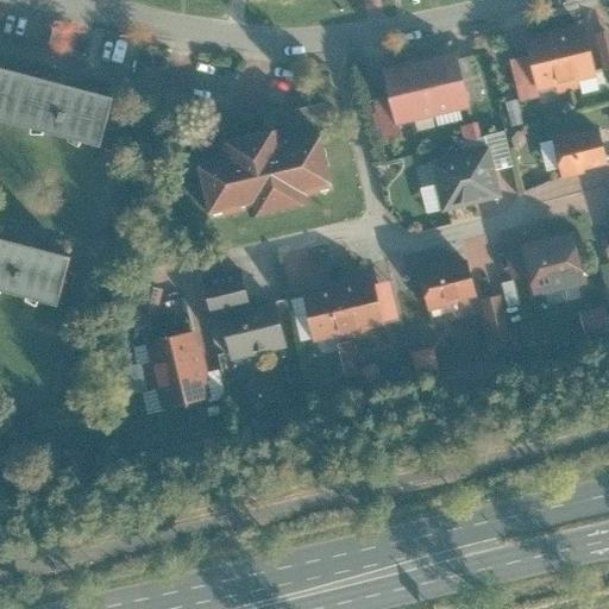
[(556,30),(570,89),(579,87),(578,80),(595,75),(584,23),(556,30)]
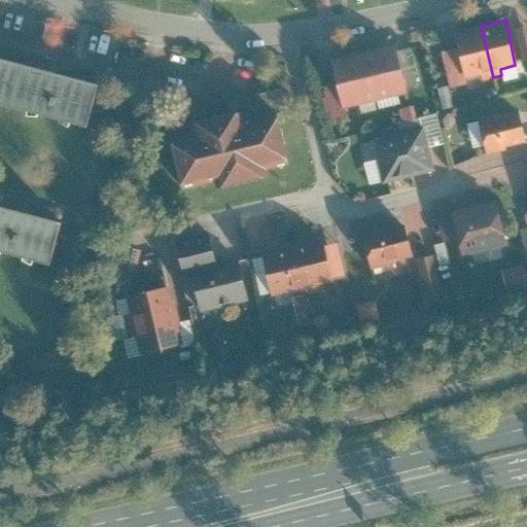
[(526,59),(526,25),(513,28),(521,61),(526,59)]
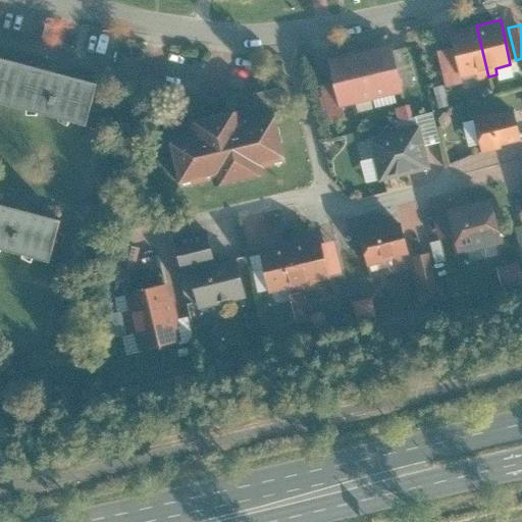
[(488,76),(476,25),(450,32),(454,46),(461,76),(474,72),(476,80),(488,76)]
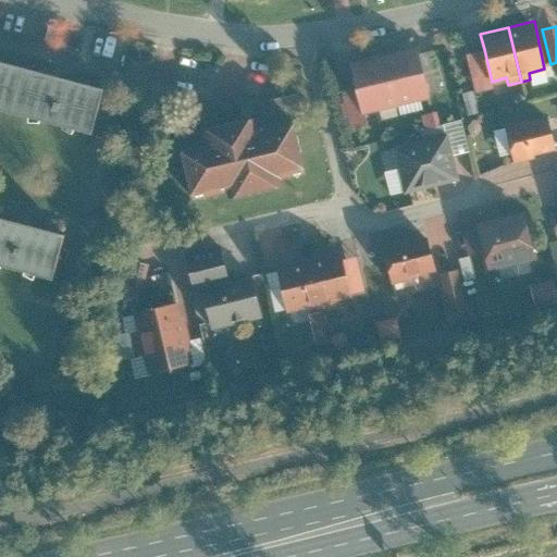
[(413,47),(382,54),(394,104),(426,96),(413,47)]
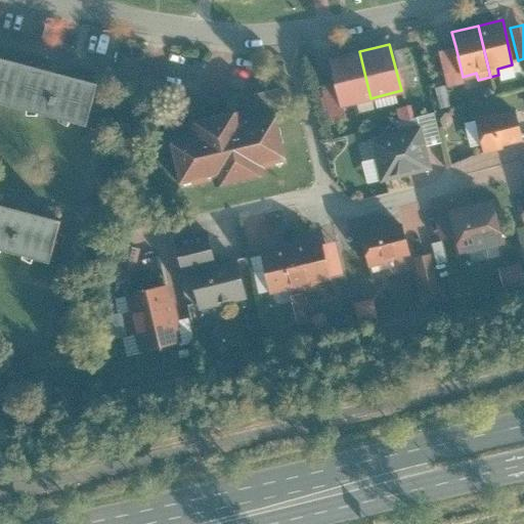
[(464,82),(463,77),(455,46),(438,50),(447,87),(464,82)]
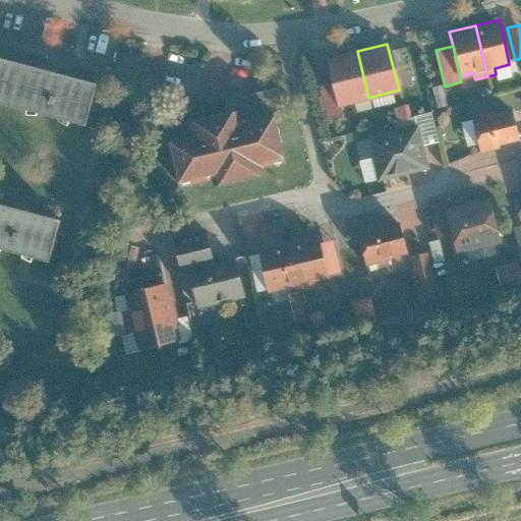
[(368,98),(357,51),(325,59),(332,84),(337,106),(368,98)]
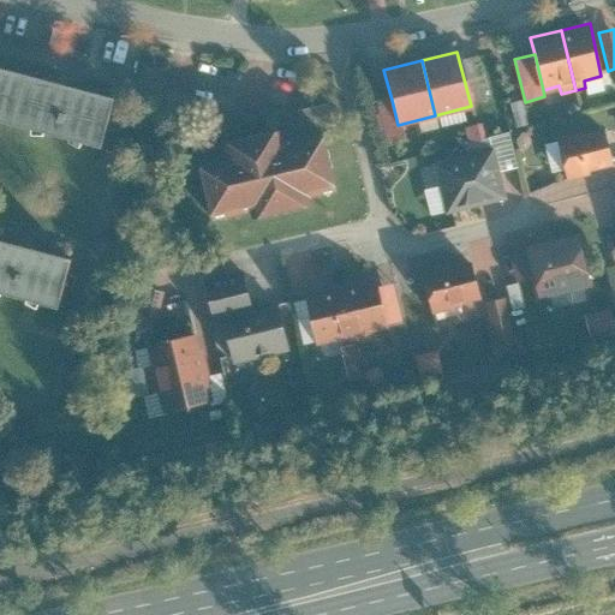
[(0,119),(109,150),(124,99),(69,83),(0,64),(0,119)]
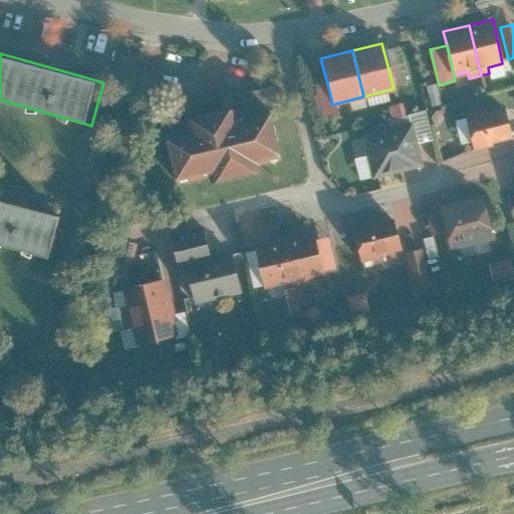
[(332,104),(327,83),(315,86),(322,118),(335,115),(332,104)]
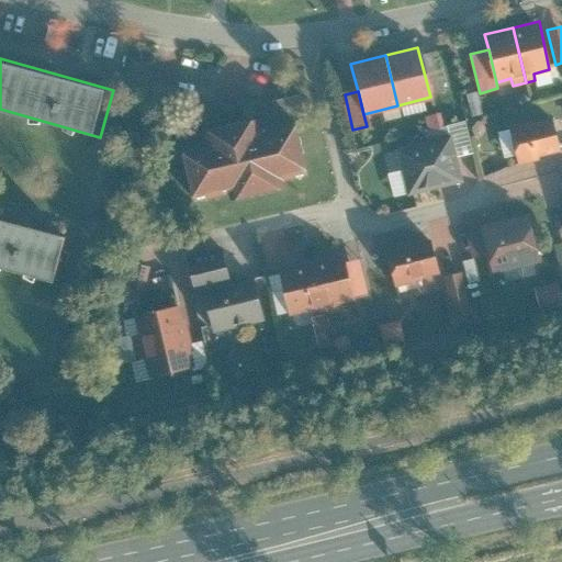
[(302,93),(266,101),(271,124),(306,116),(302,93)]
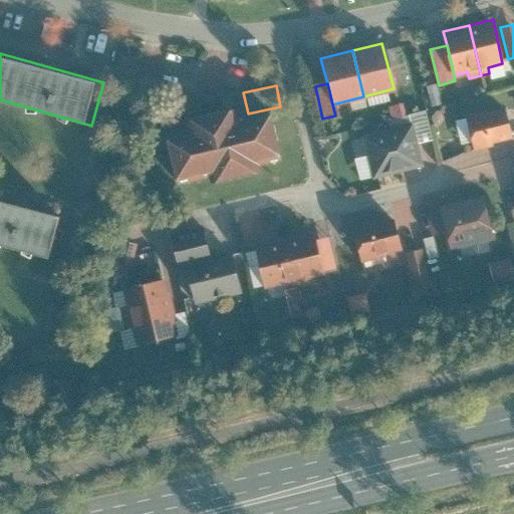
[(505,106),(465,116),(473,148),(512,138),(505,106)]
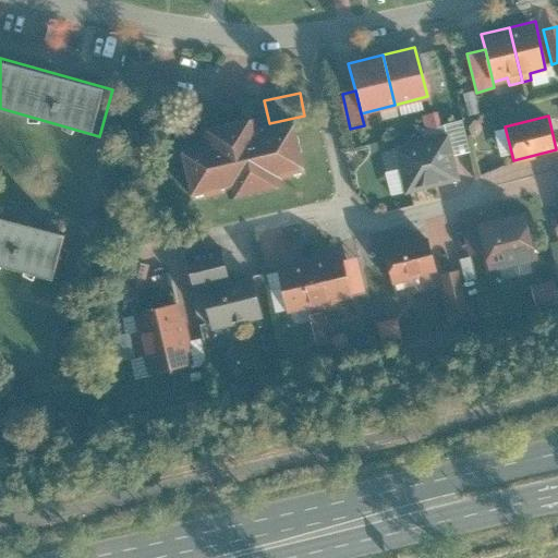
[(213,140),(183,147),(195,197),(237,190),(238,196),(287,184),(286,177),(307,172),(295,121),(259,129),(257,117),(209,126),(213,140)]
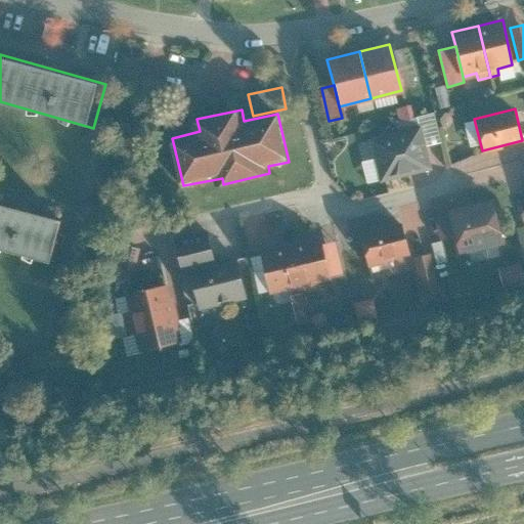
[(418,126),(367,137),(378,182),(428,171),(418,126)]
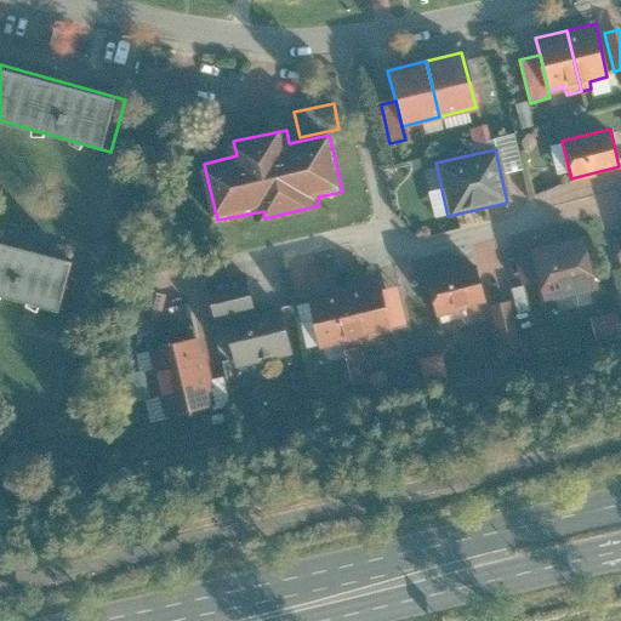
[(70,254),(0,235),(0,300),(55,314),(70,254)]
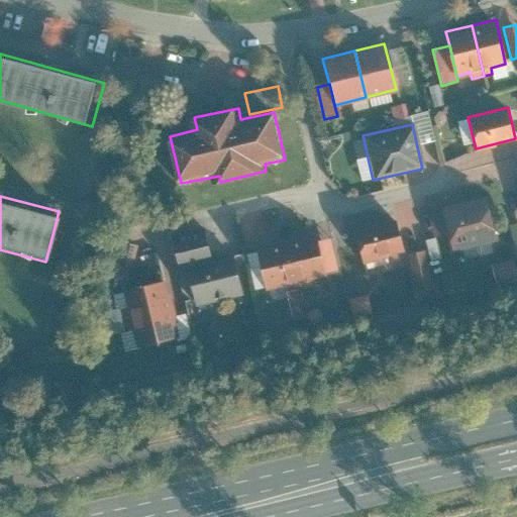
[(484,196),(439,207),(450,252),(494,242),(484,196)]
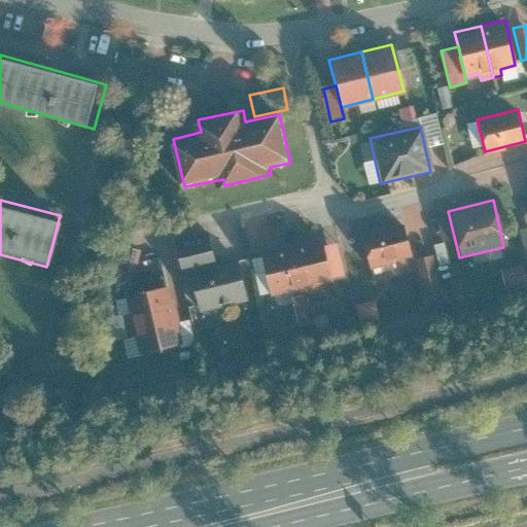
[(403,225),(360,235),(367,268),(410,259),(403,225)]
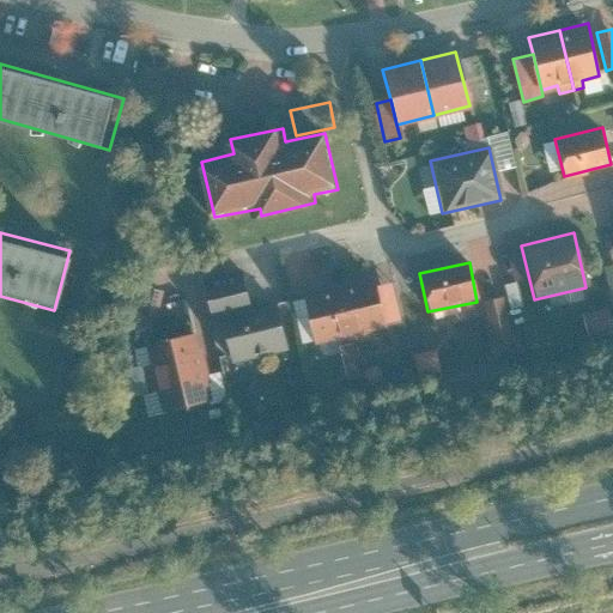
[(279,309),(254,315),(242,268),(206,277),(219,328),(228,327),(236,363),(290,351),(279,309)]
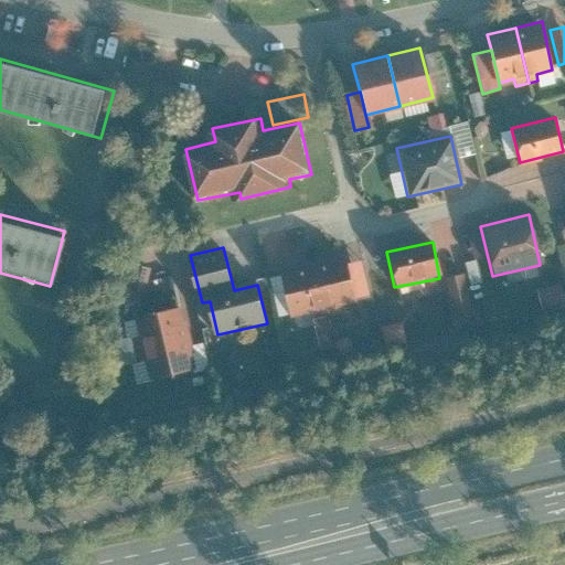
[(345,255),(316,262),(327,305),(356,297),(345,255)]
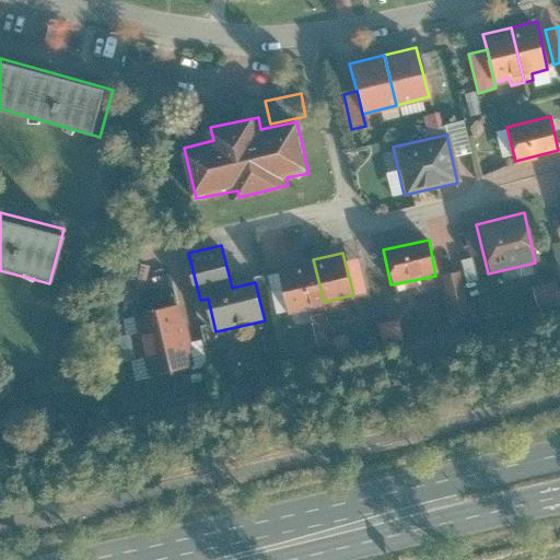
[(324,302),(313,259),(283,267),(293,310),(324,302)]
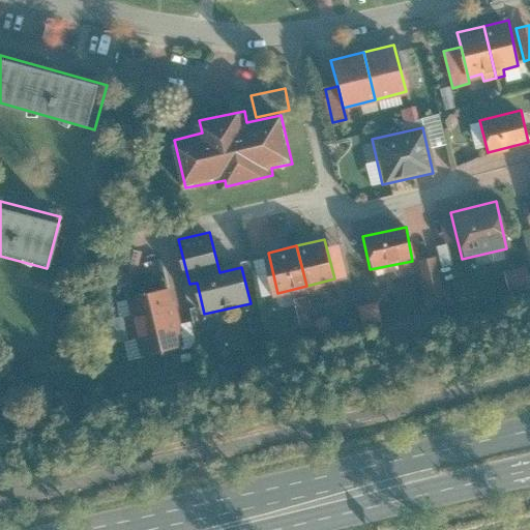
[(142,252),(129,248),(121,280),(135,283),(142,252)]
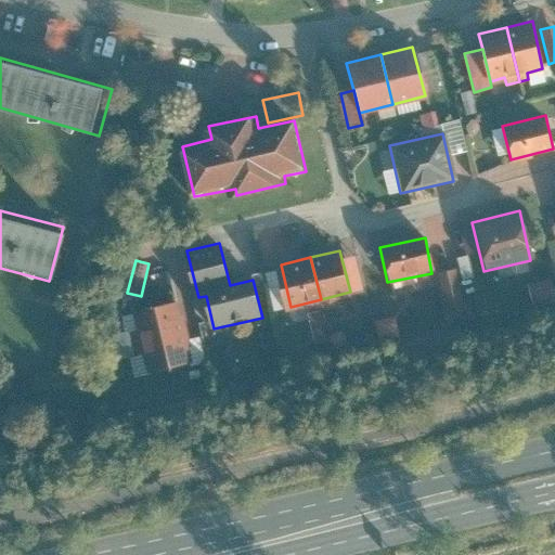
[(466,308),(455,269),(436,274),(446,313),(466,308)]
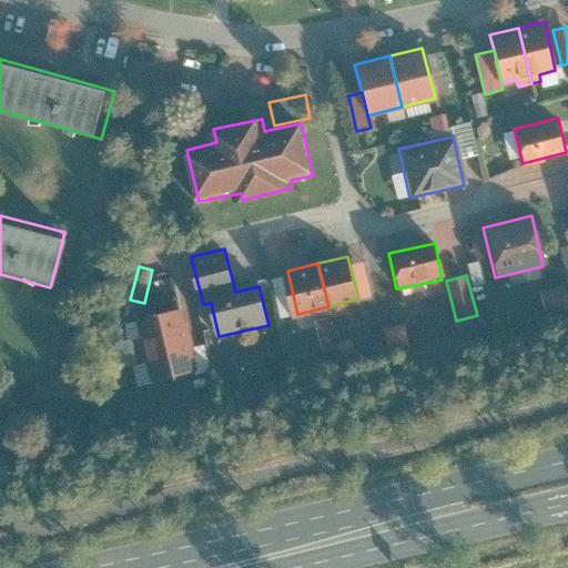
[(564,285),(541,290),(545,310),(567,305),(564,285)]
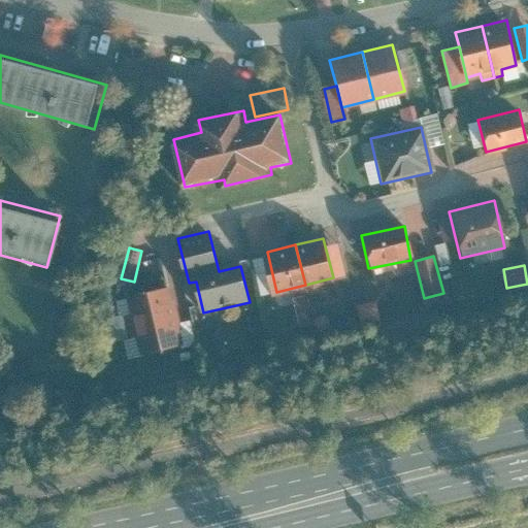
[(317,284),(318,295),(334,293),(333,282),(317,284)]
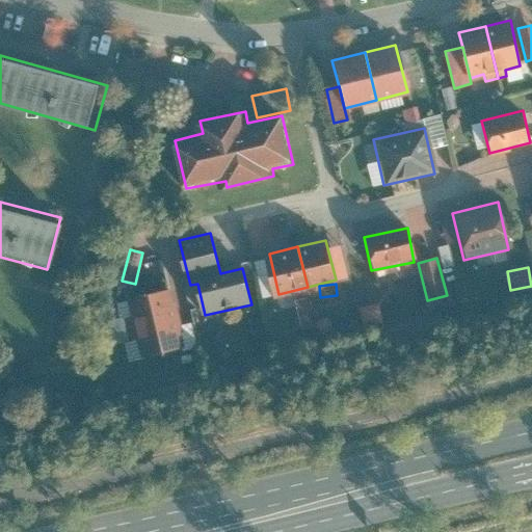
[(179,317),(171,289),(129,299),(135,327),(179,317)]
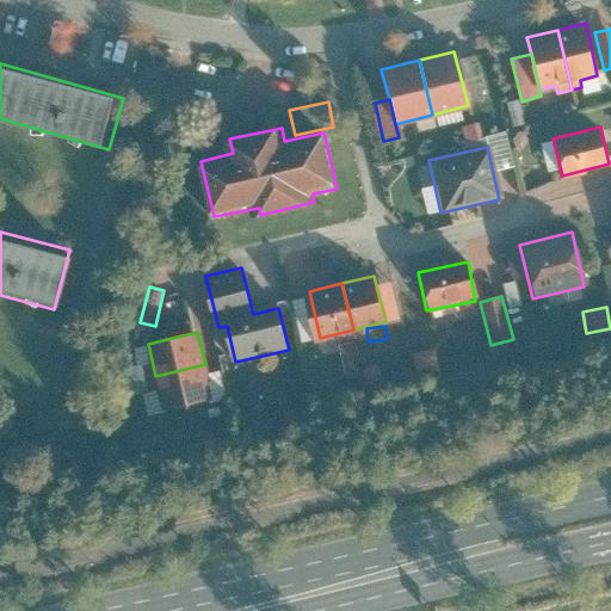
[(307,384),(302,363),(288,366),(292,388),(307,384)]
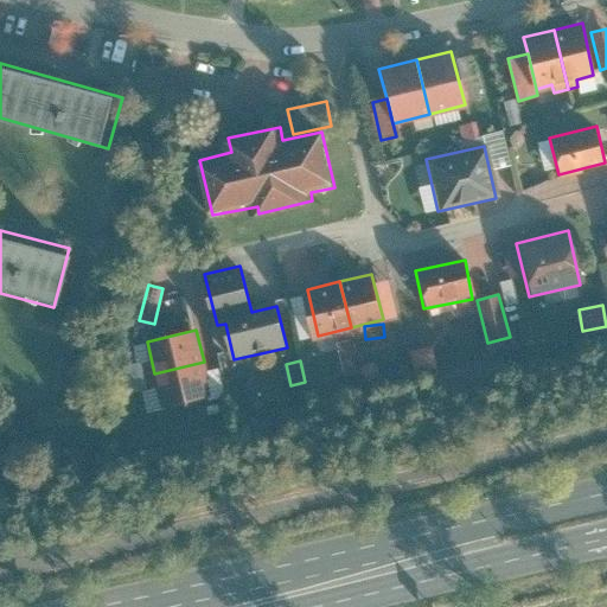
[(211,396),(204,362),(154,374),(163,407),(211,396)]
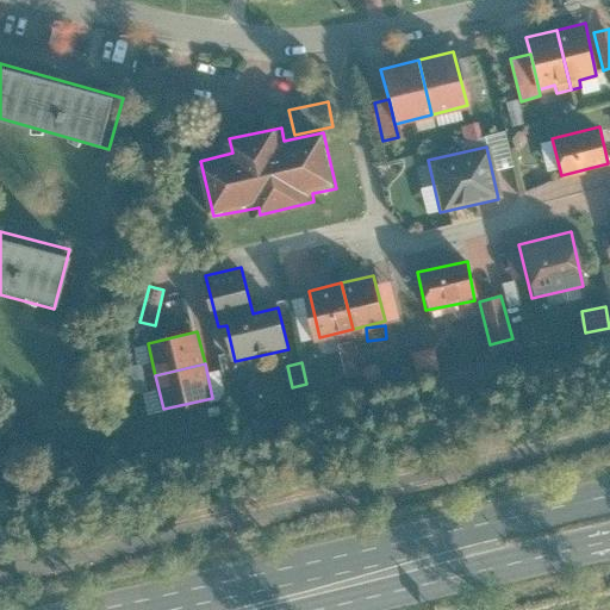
[(384,375),(374,363),(363,372),(372,384),(384,375)]
